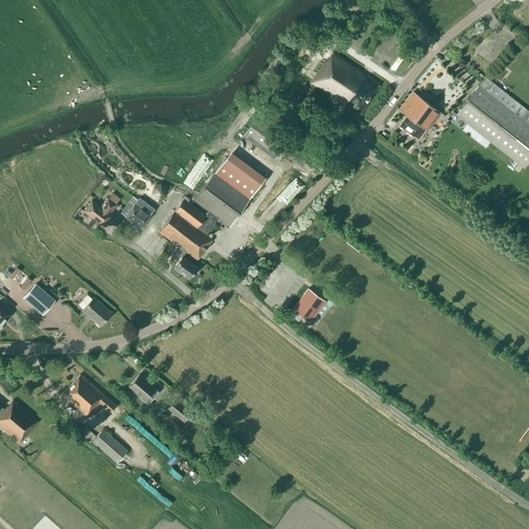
[(311,84),(348,109),(349,106),(360,114),(379,84),(333,52),(327,61),(325,61),(311,84)]
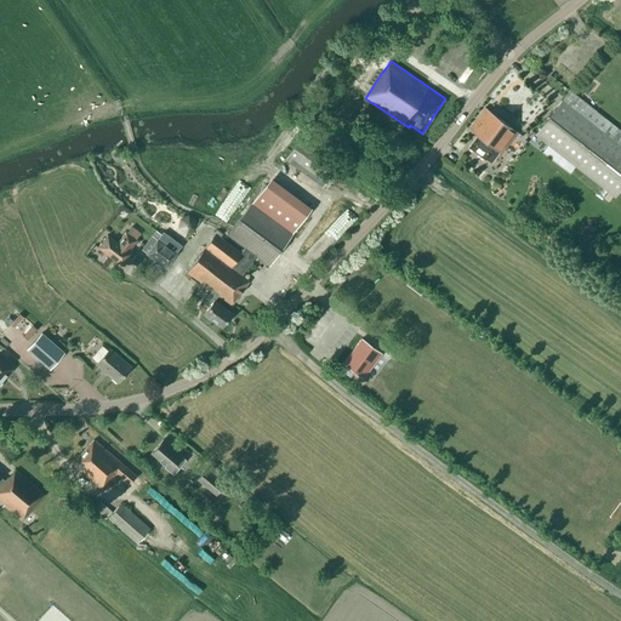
[(614,195),(620,186),(620,130),(570,90),(562,101),(535,134),(614,195)]
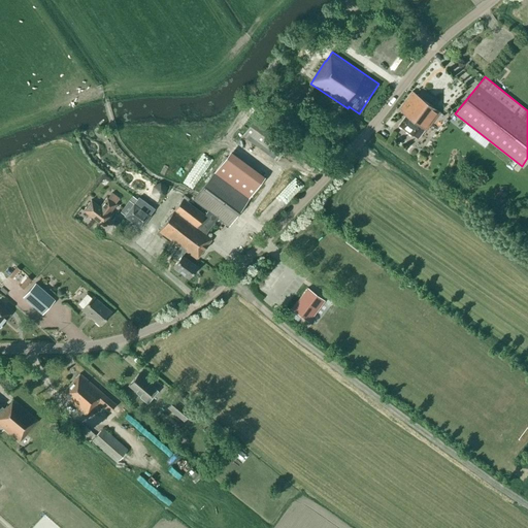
[(398,109),(405,116),(398,125),(413,136),(413,135),(418,138),(425,130),(426,131),(439,112),(411,92),(398,109)]
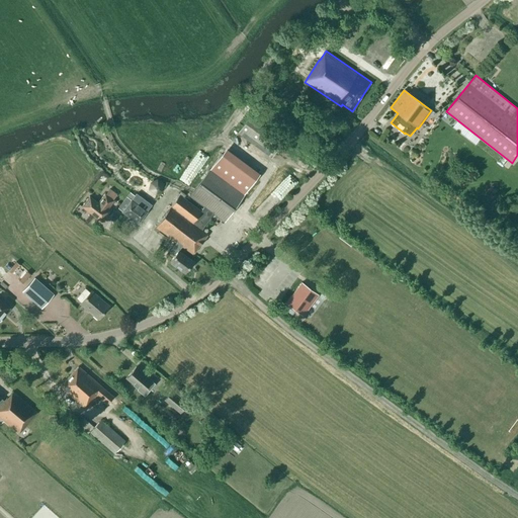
[(249,116),(240,128),(274,155),(283,143),(249,116)]
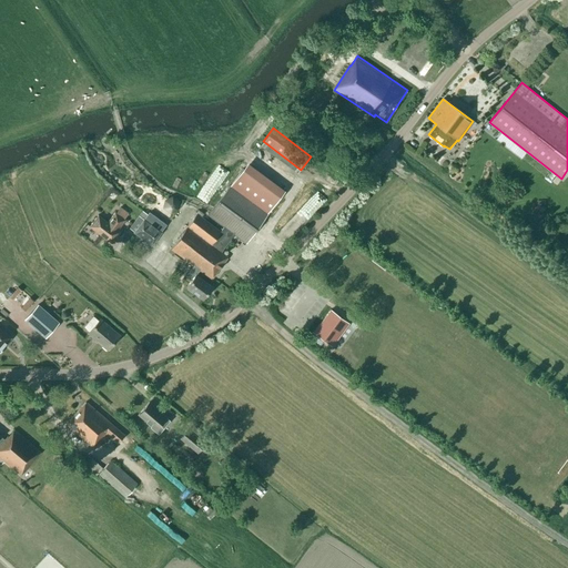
[(186,286),(202,298),(212,286),(196,275),(200,270),(211,280),(229,257),(222,252),(234,235),(245,243),(280,196),(243,169),(208,215),(223,226),(220,231),(195,213),(169,247),(190,263),(193,265),(185,276),(191,281),(186,286)]
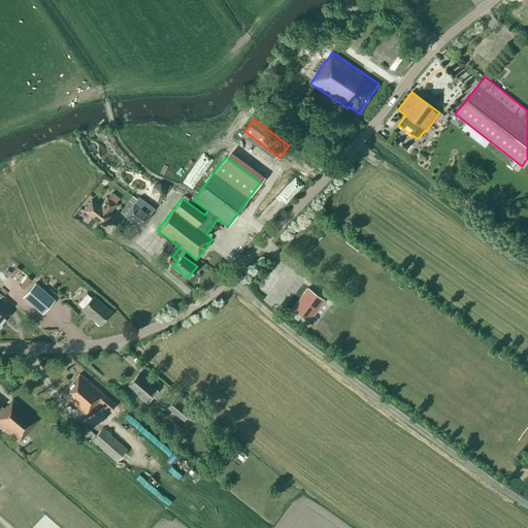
[(287,184),(294,191),(302,184),(295,175),(287,184)]
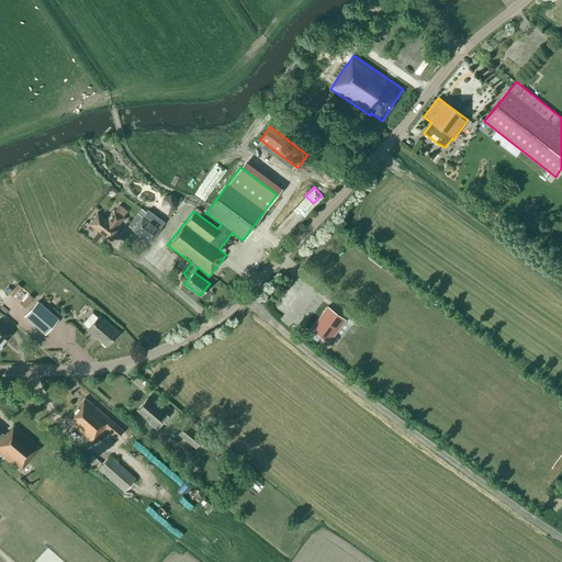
[(113,210),(107,220),(97,213),(89,224),(110,239),(119,229),(116,227),(123,217),(122,216),(126,211),(119,204),(114,211),(113,210)]
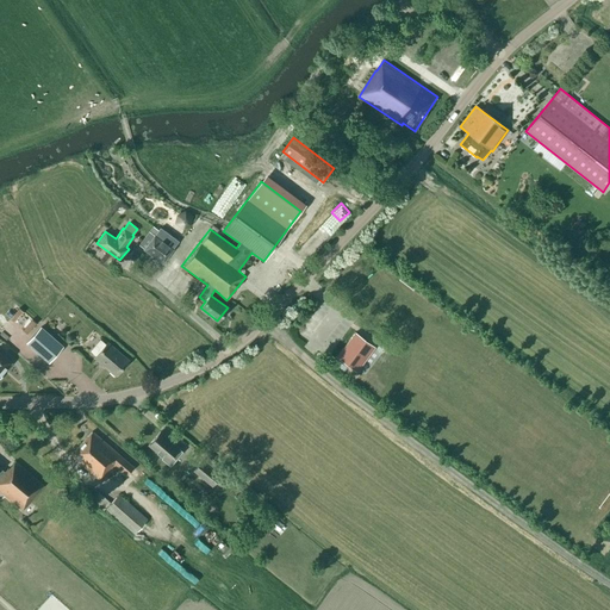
[(138,244),(139,246),(144,249),(162,263),(173,249),(165,243),(167,238),(162,235),(160,240),(154,235),(159,230),(153,225),(138,244)]
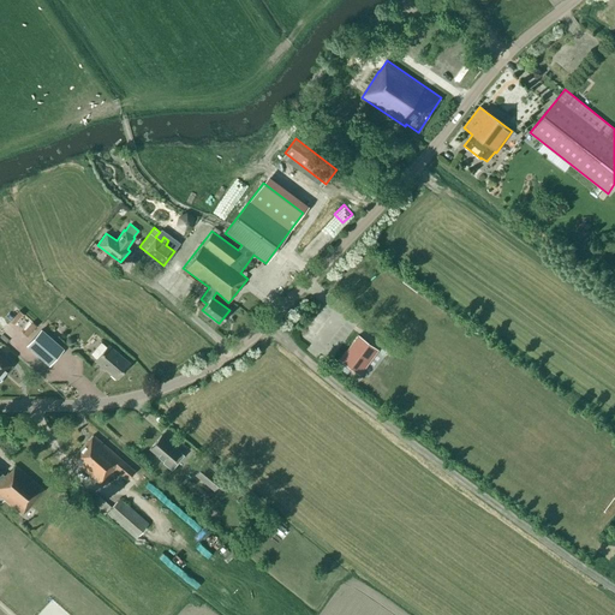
[(22,341),(37,323),(28,315),(12,333),(22,341)]
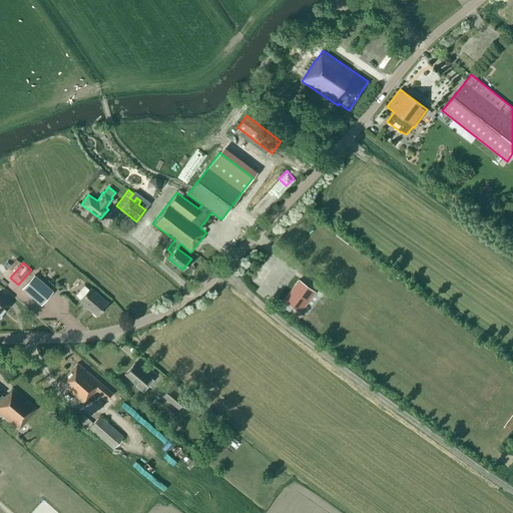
[(52,291),(34,275),(22,289),(40,305),(52,291)]
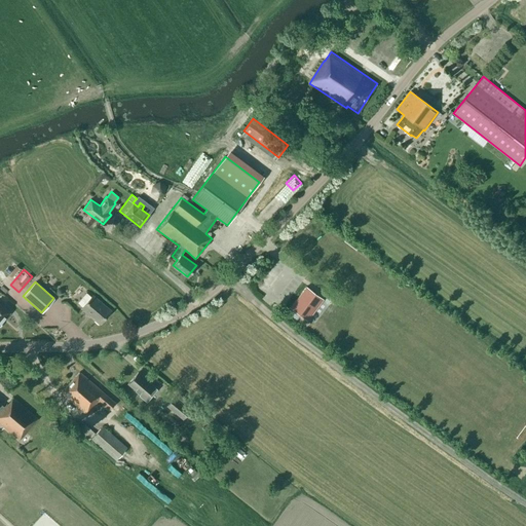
[(323,299),(306,287),(291,307),(307,321),(323,299)]
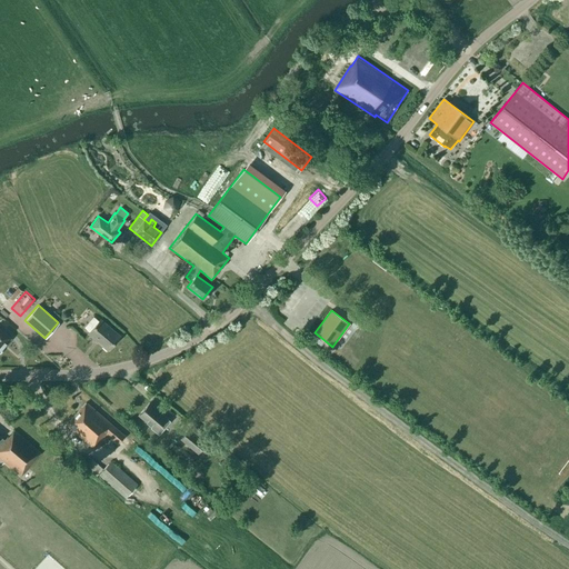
[(88,333),(107,350),(119,336),(100,319),(99,321),(93,317),(85,328),(89,332),(88,333)]
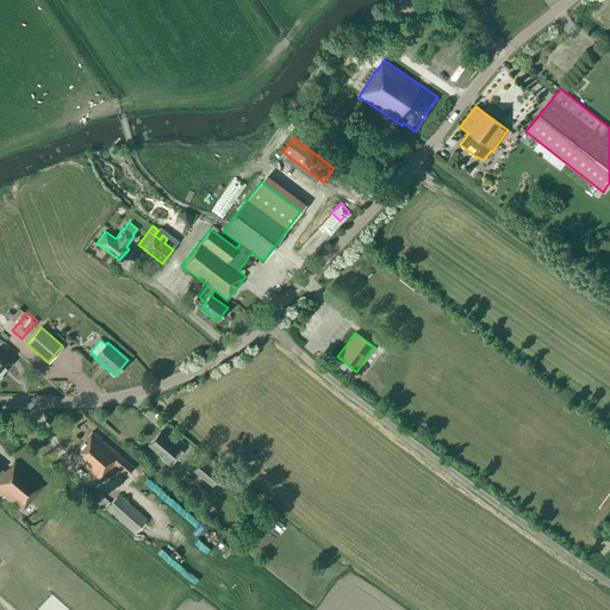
[(0,377),(1,375),(1,374),(11,362),(0,353),(0,377)]
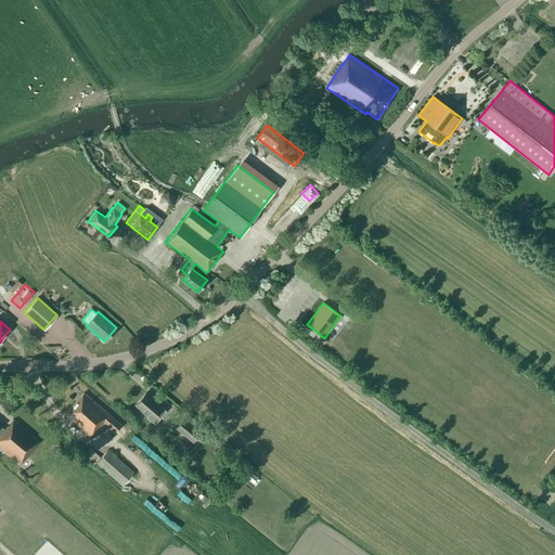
[(158,390),(155,395),(165,403),(169,399),(158,390)]
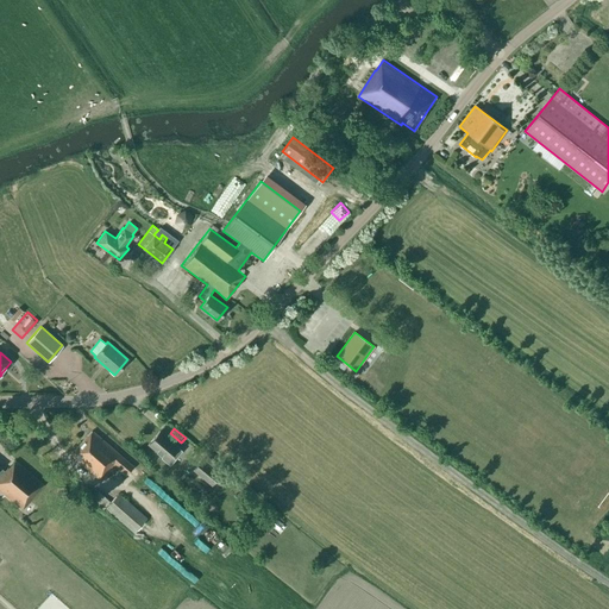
[(105,471),(106,472),(113,464),(126,475),(133,466),(92,431),(70,456),(99,479),(105,471)]
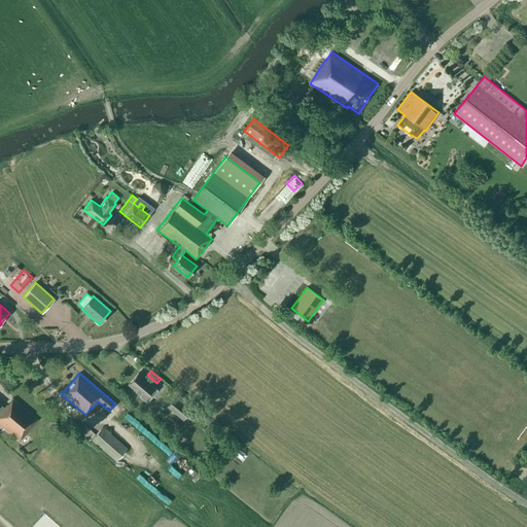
[(139,396),(147,403),(153,396),(149,393),(154,387),(138,374),(129,384),(141,395),(139,396)]
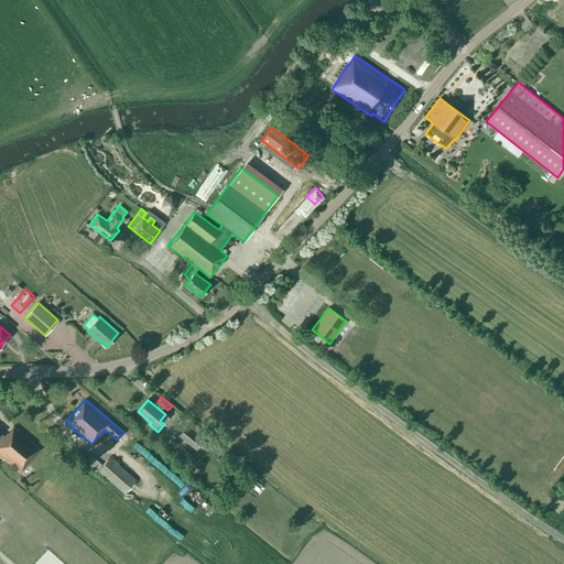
[(196,449),(202,442),(206,445),(212,437),(193,422),(188,426),(186,425),(177,434),(196,449)]
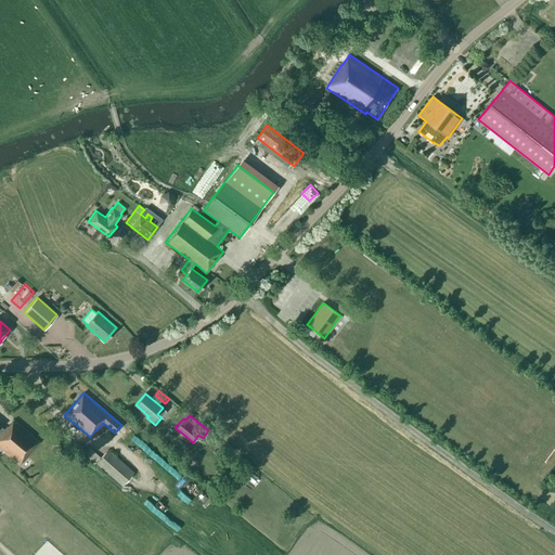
[(146,417),(142,424),(150,430),(155,425),(146,417)]
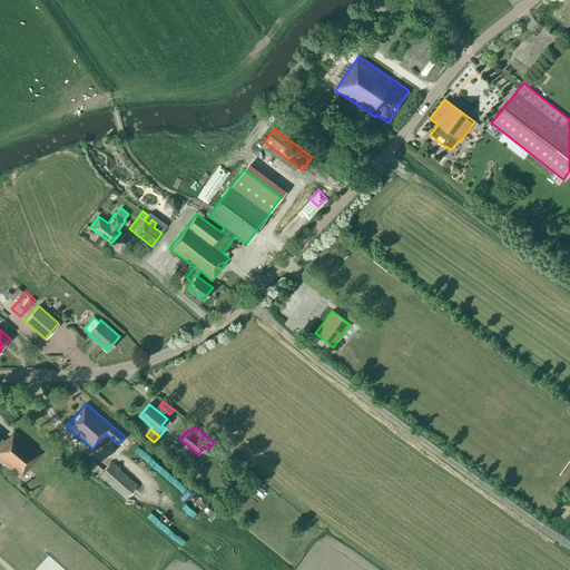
[(0,459),(21,477),(40,454),(15,431),(8,439),(7,438),(5,441),(0,436),(0,459)]
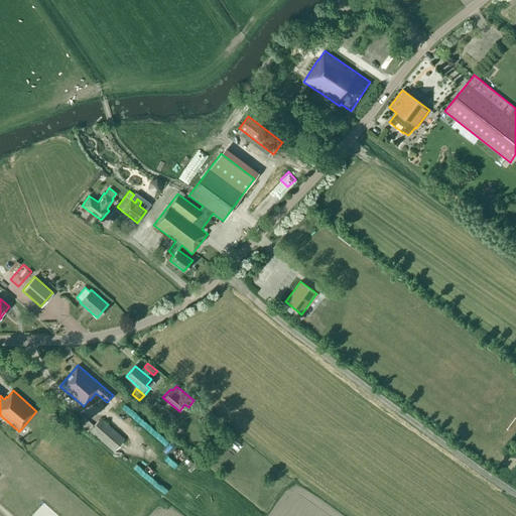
[(129,401),(124,405),(145,427),(149,423),(129,401)]
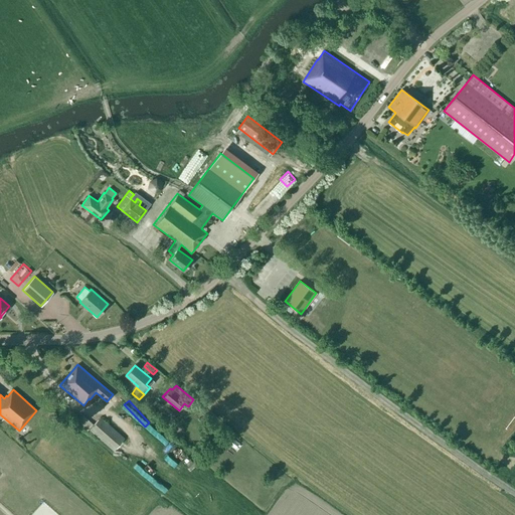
[(93,424),(83,415),(77,422),(88,431),(93,424)]
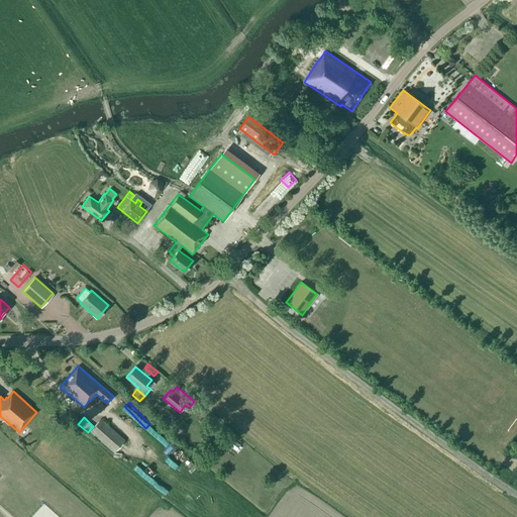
[(124,440),(100,419),(90,431),(114,452),(124,440)]
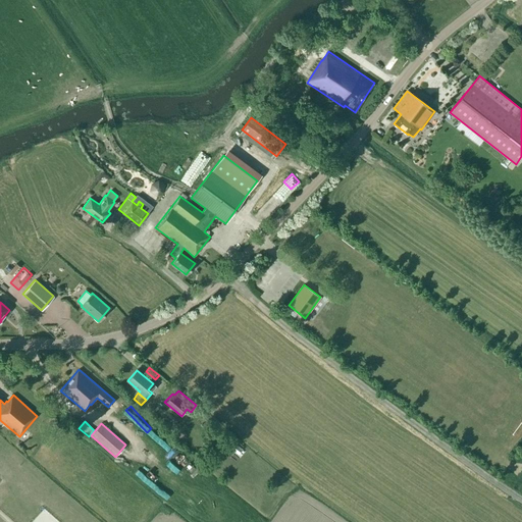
[(229,446),(239,451),(243,445),(232,439),(229,446)]
